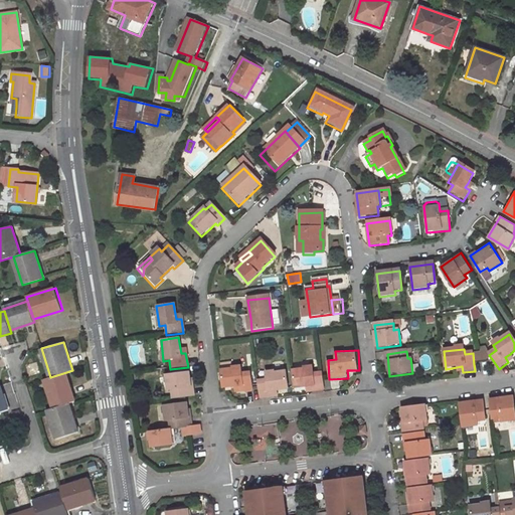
[(489,355),(487,351),(486,352),(480,352),(483,363),(489,362),(492,359),(489,355)]
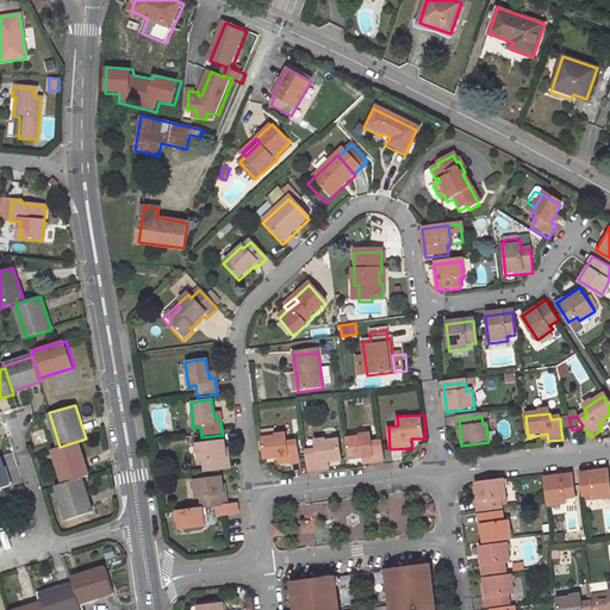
[(572,430),(568,417),(560,418),(561,431),(572,430)]
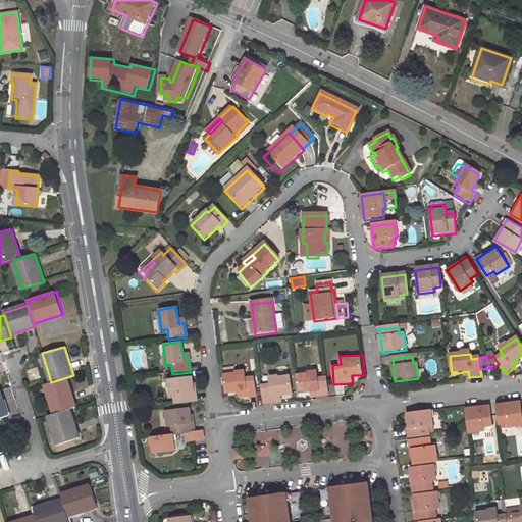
[(236,393),(241,392),(242,398),(256,396),(254,378),(244,379),(244,373),(222,376),(225,394),(236,393)]
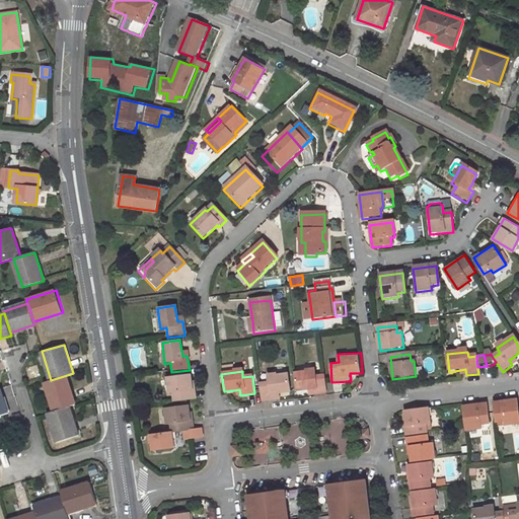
[(293,375),(295,392),(306,390),(311,390),(312,395),(326,393),(324,377),(313,378),(313,372),(293,375)]
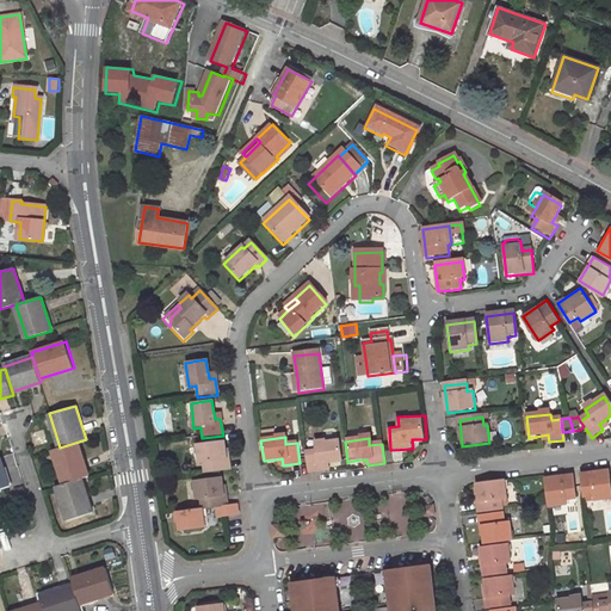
[(90,476),(79,442),(60,448),(54,450),(65,483),(82,477),(90,476)]
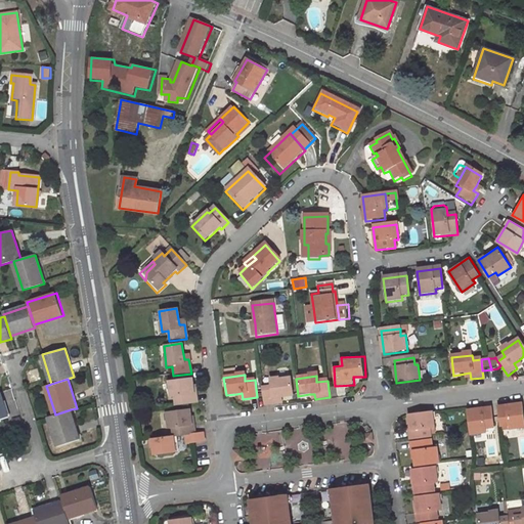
[(195,404),(191,379),(168,382),(170,398),(174,397),(176,406),(195,404)]
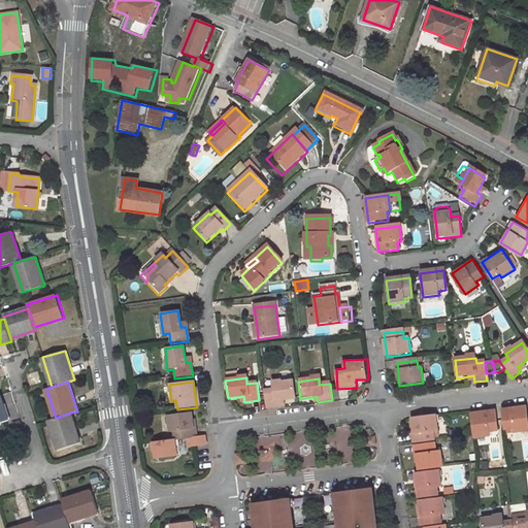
[(277,402),(283,401),(294,400),(292,382),(271,385),(271,390),(264,391),(266,409),(278,407),(277,402)]
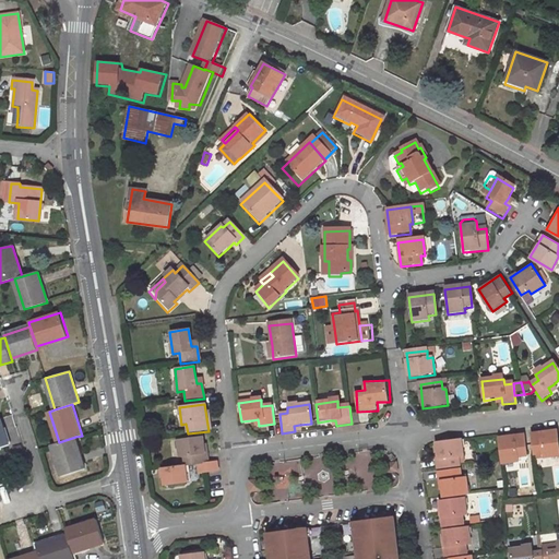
[(0,447),(9,444),(1,418),(0,418),(0,447)]
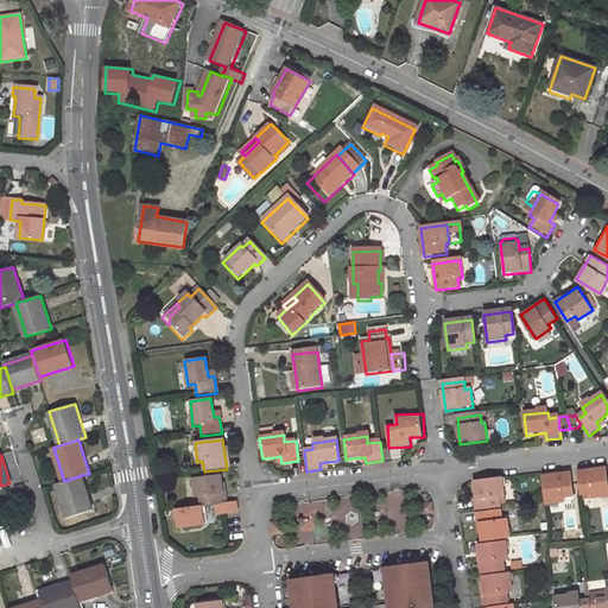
[(593,500),(607,498),(607,470),(607,472),(580,474),(583,496),(593,495),(593,500)]
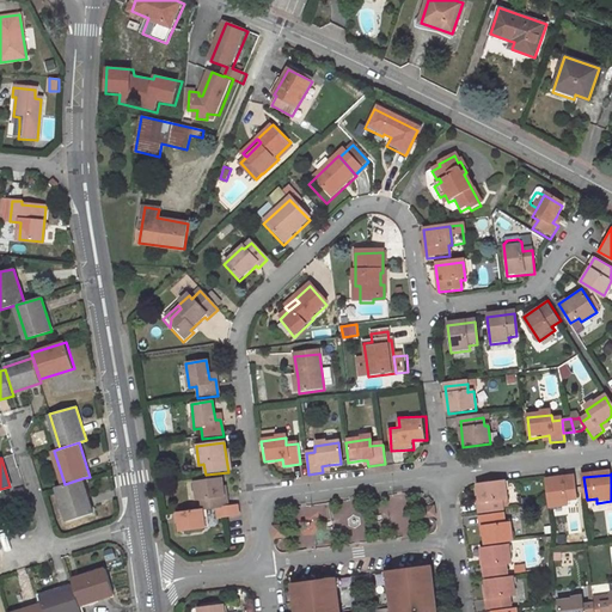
[(68,521),(93,513),(83,478),(65,484),(56,487),(68,521)]
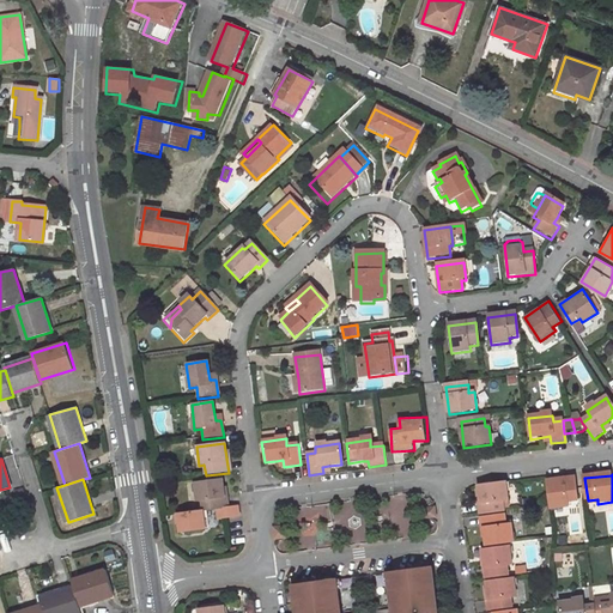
[(204,511),(218,510),(226,509),(223,479),(195,483),(198,502),(202,501),(204,511)]
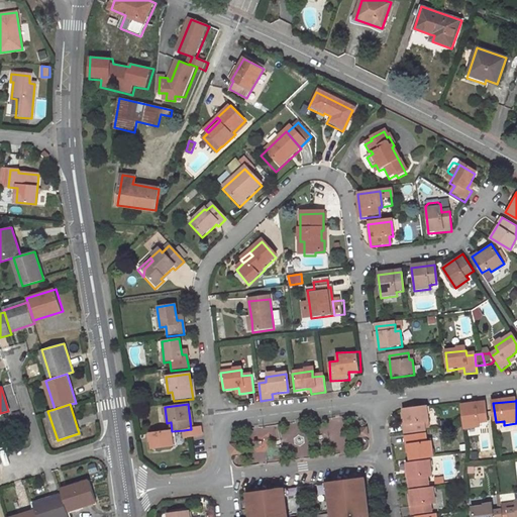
[(462,407),(464,428),(466,430),(481,428),(481,424),(489,423),(487,404),(462,407)]
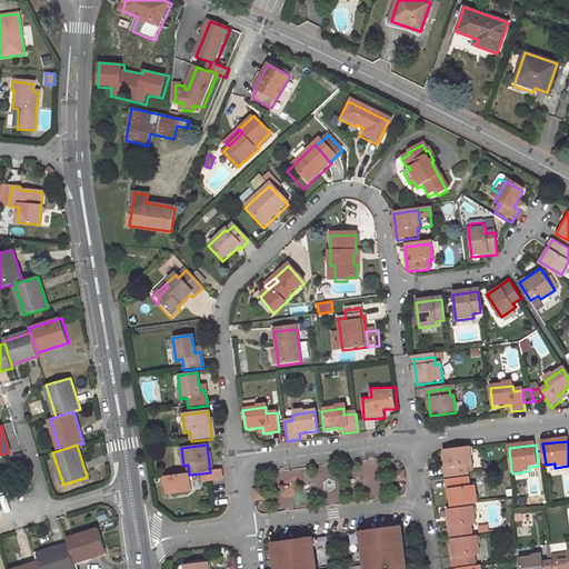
[(445,451),(449,479),(470,476),(469,467),(473,466),(471,448),(445,451)]
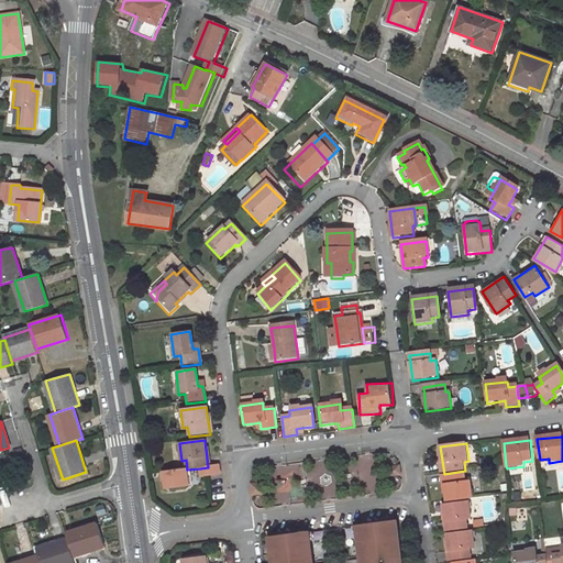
[(305,482),(304,464),(276,465),(277,483),(305,482)]
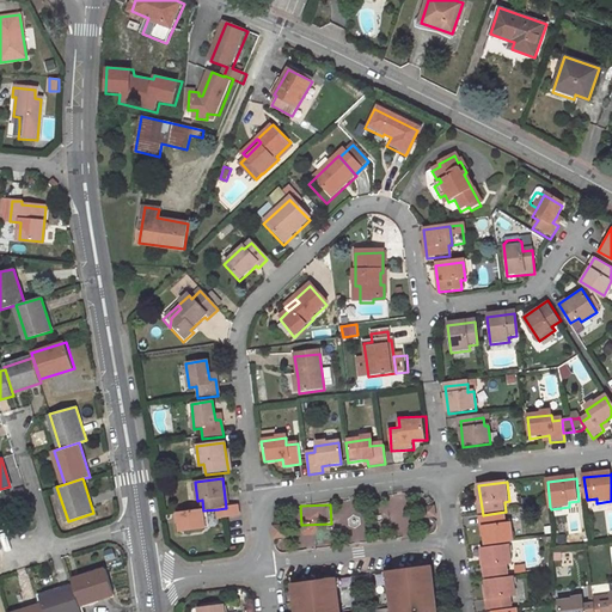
[(219,519),(239,516),(238,506),(226,508),(218,509),(219,519)]
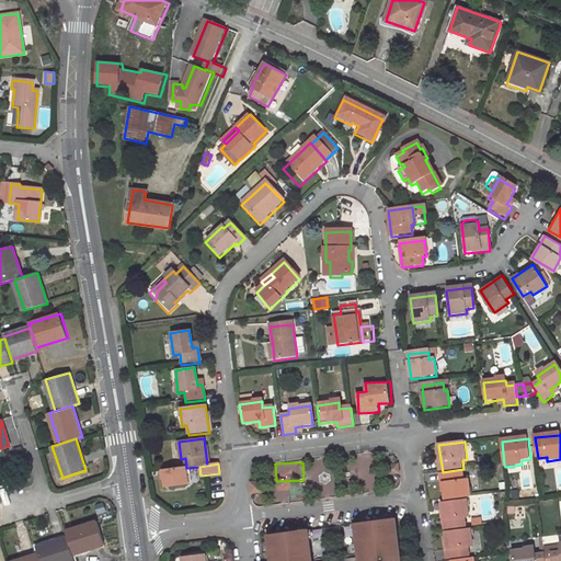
[(165,488),(189,484),(186,468),(164,471),(165,488)]
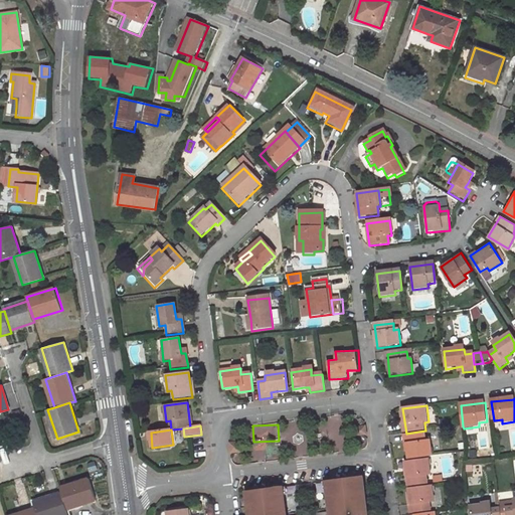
[(409,460),(433,457),(431,442),(426,442),(425,434),(406,437),(409,460)]
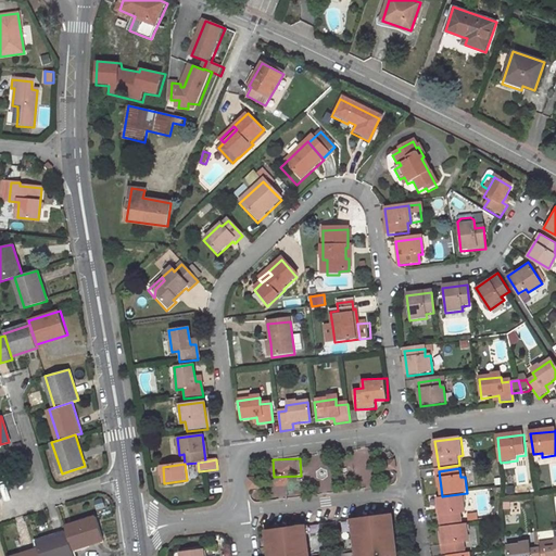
[(252,490),(262,489),(261,479),(251,480),(252,490)]
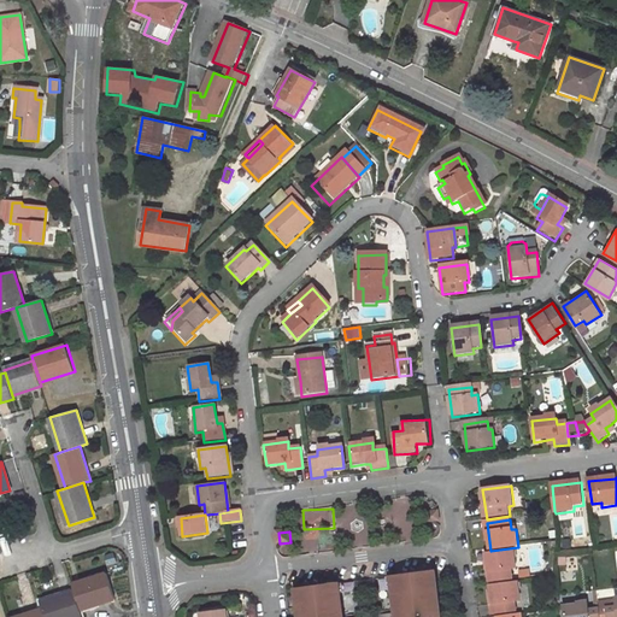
[(515,552),(487,556),(489,582),(513,581),(512,571),(517,570),(515,552)]
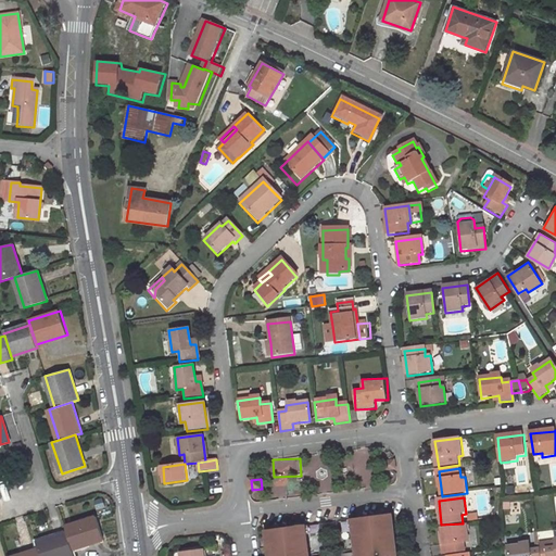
[(340,523),(344,555),(399,555),(397,539),(394,516),(340,523)]
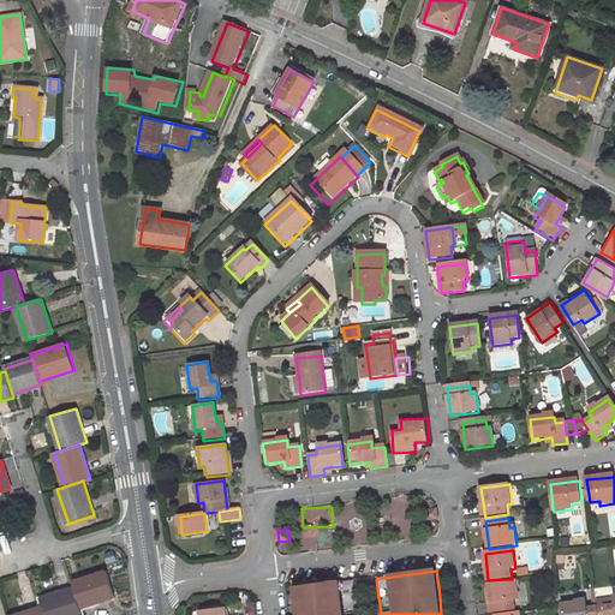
[(115,597),(106,572),(72,583),(75,590),(81,608),(115,597)]
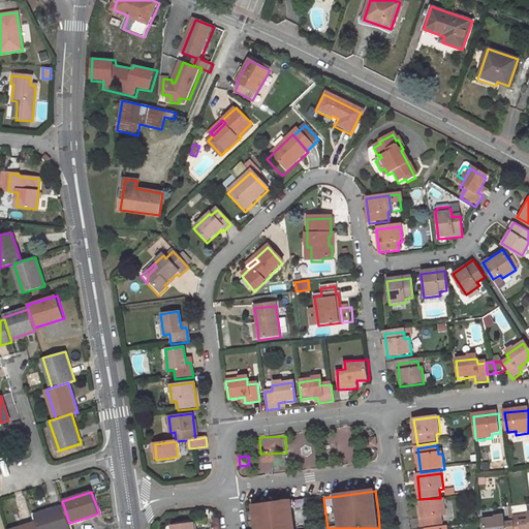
[(310,528),(307,499),(254,506),(257,528),(310,528)]
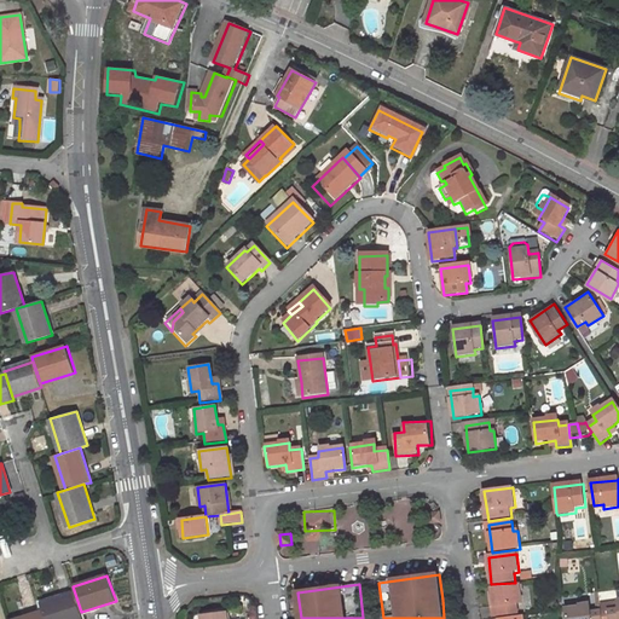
[(492,586),(495,617),(519,614),(518,605),(522,603),(521,584),(492,586)]
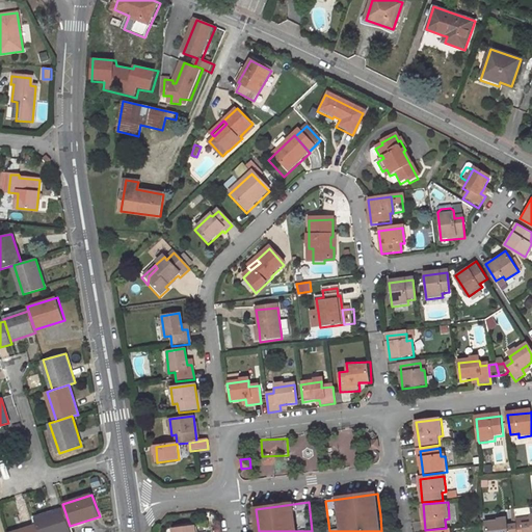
[(64,510),(34,520),(36,525),(38,531),(71,531),(72,531),(70,526),(64,510)]
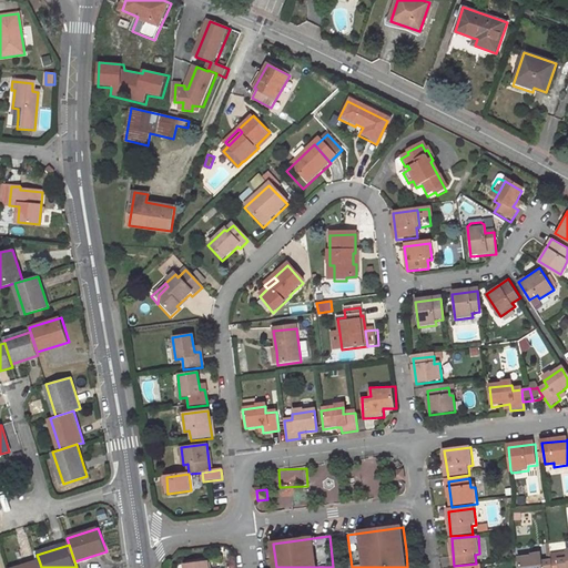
[(567,567),(567,553),(558,555),(559,567),(567,567)]
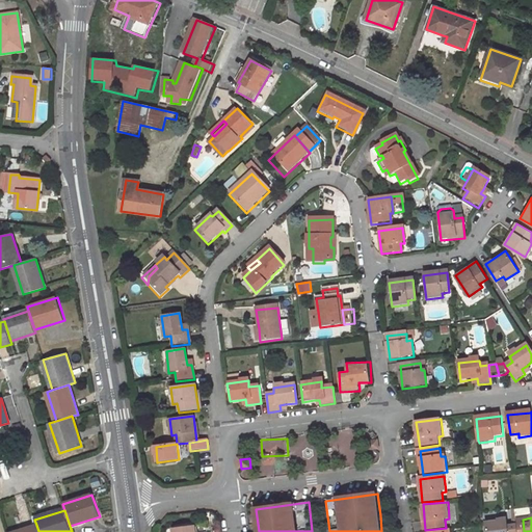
[(516,531),(515,521),(486,525),(487,531),(516,531)]
